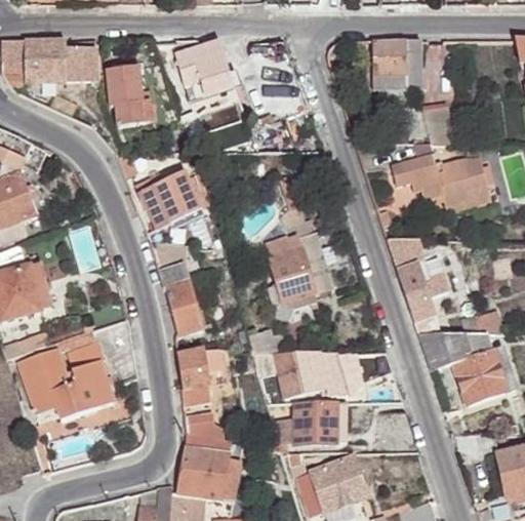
[(406,39),(371,39),(375,89),(408,90),(406,39)]
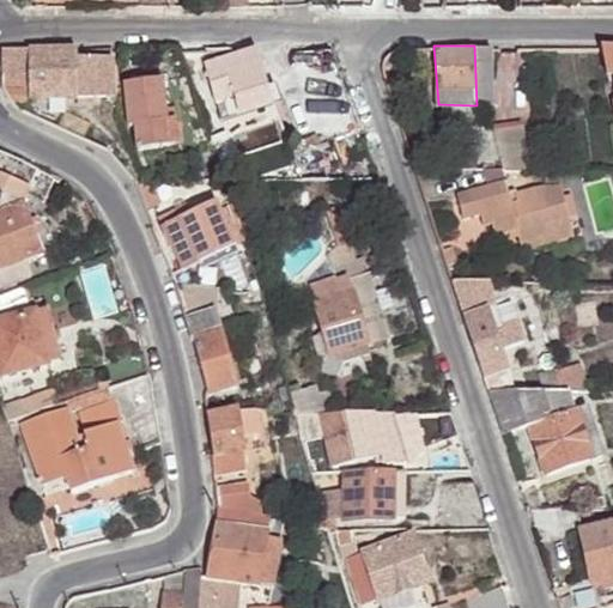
[(474,46),(477,105),(496,103),(495,46),(474,46)]
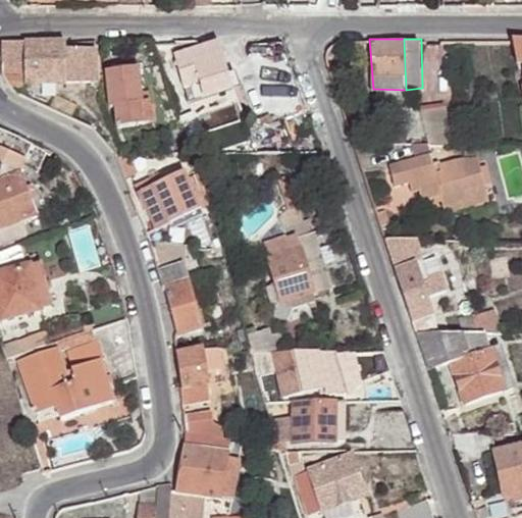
[(521,39),(511,39),(516,63),(521,62),(521,87),(521,88),(521,91),(521,39)]
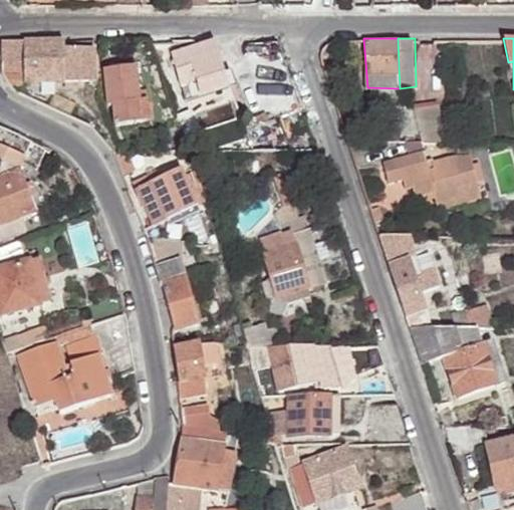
[(64,47),(64,39),(2,39),(1,72),(6,80),(16,91),(25,79),(80,79),(79,46),(64,47)]
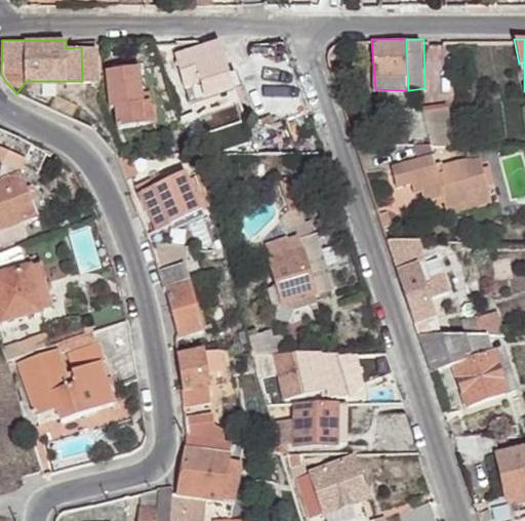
[(176,54),(186,88),(228,74),(220,42),(176,54)]
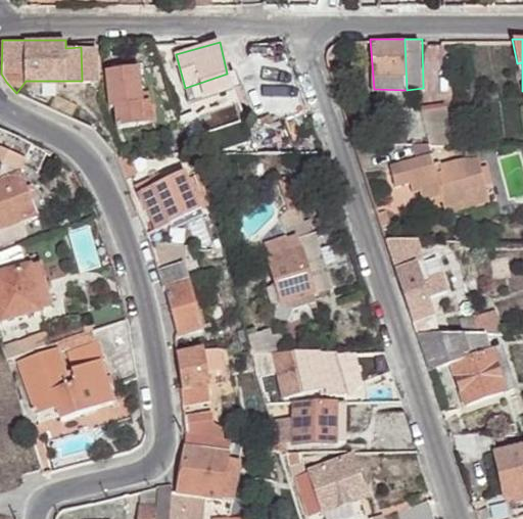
[(95,47),(81,47),(82,81),(96,80),(95,47)]
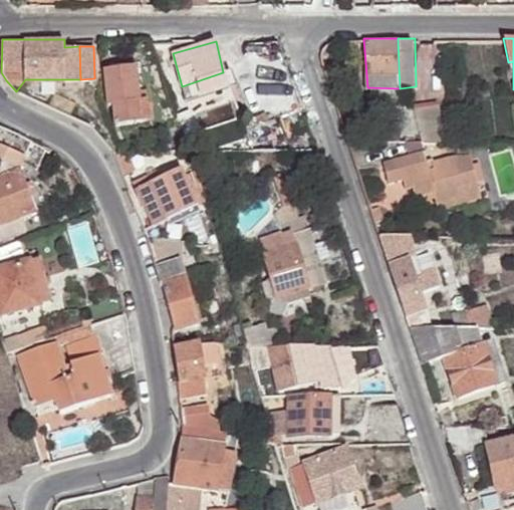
[(109,101),(112,121),(151,117),(150,96),(143,96),(139,63),(103,67),(105,101),(109,101)]
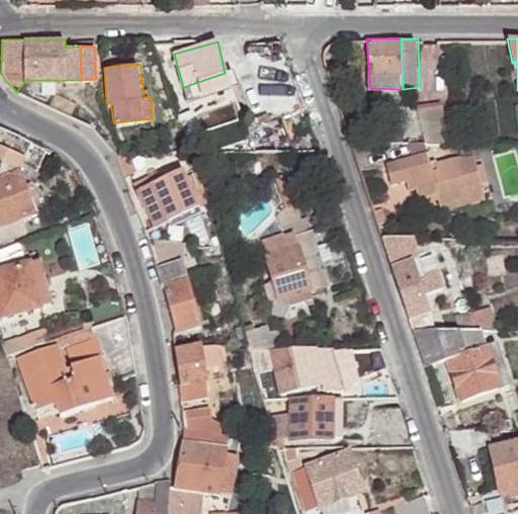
[(225,73),(231,87),(235,103),(245,102),(236,71),(225,73)]
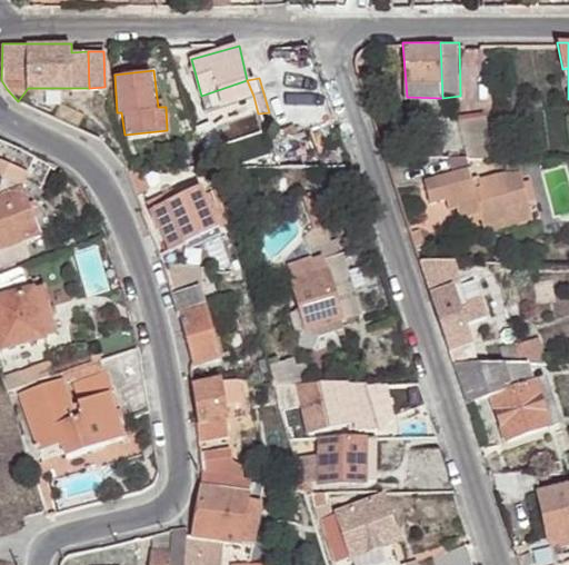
[(205,110),(253,96),(247,80),(201,96),(205,110)]
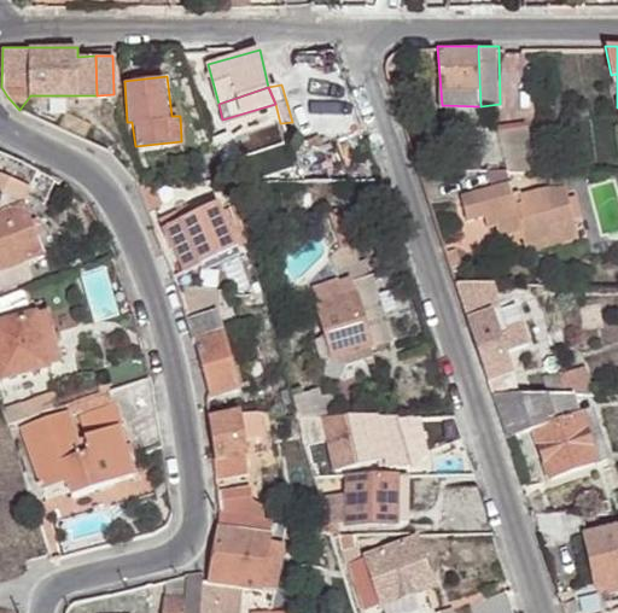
[(484,127),(489,168),(497,168),(497,155),(529,156),(529,129),(494,128),(494,118),(485,117),(484,127)]
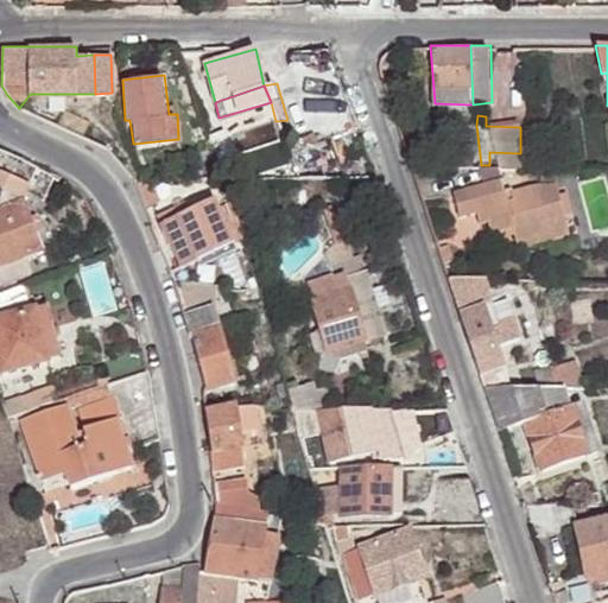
[(287,144),(296,172),(322,162),(312,134),(287,144)]
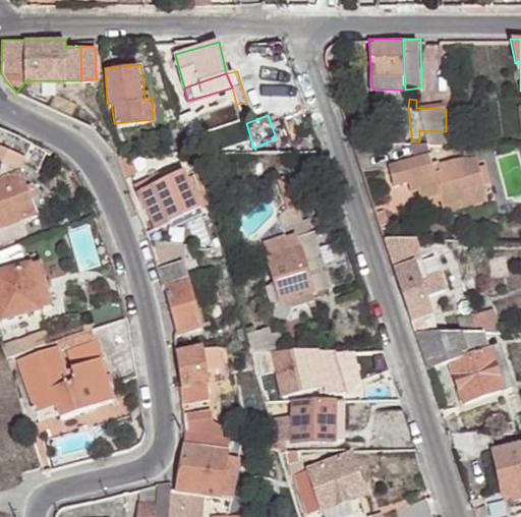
[(0,177),(19,170),(18,167),(23,156),(31,141),(30,140),(0,127),(0,177)]
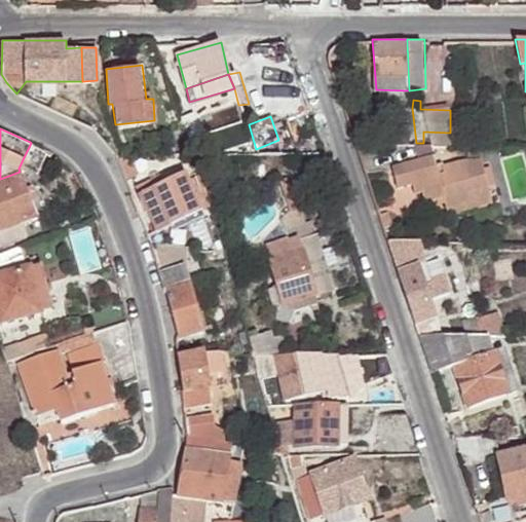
[(431,143),(451,144),(450,133),(423,132),(423,143),(431,143)]
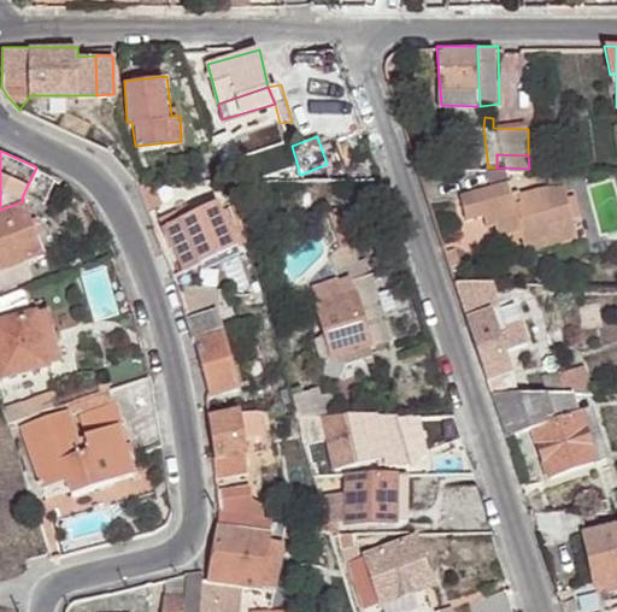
[(512,188),(506,168),(497,168),(488,168),(486,168),(485,168),(489,187),(458,195),(465,218),(485,213),(487,223),(495,221),(498,233),(521,227),(524,239),(551,233),(548,222),(574,216),(565,186),(540,186),(519,190),(518,186),(512,188)]
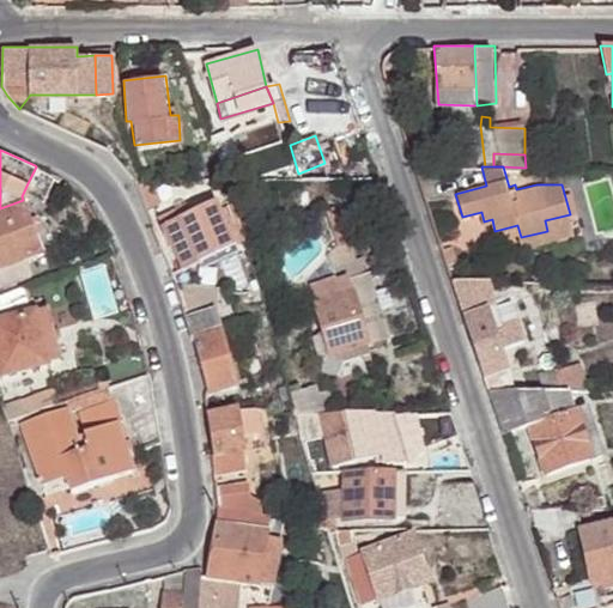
[(158,201),(153,192),(151,181),(134,181),(144,207),(158,201)]
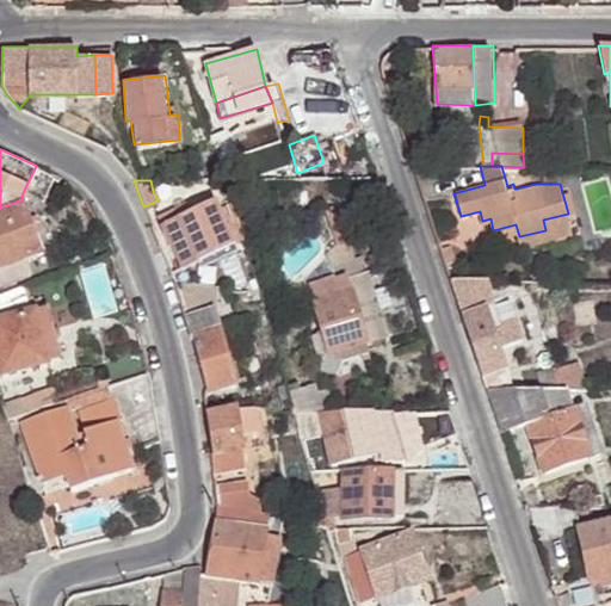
[(174,190),(174,180),(150,180),(153,191),(174,190)]
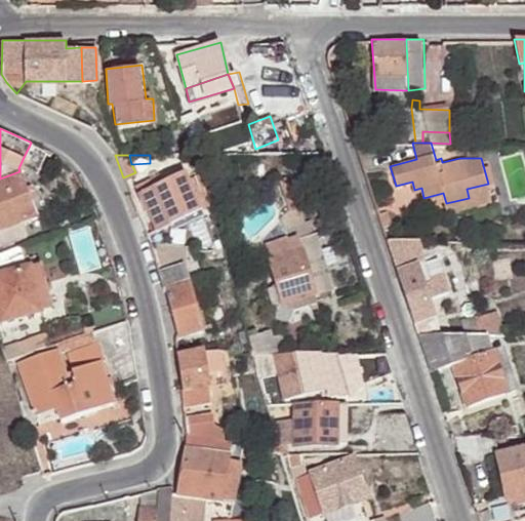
[(0,228),(16,222),(37,211),(19,171),(0,178),(0,228)]
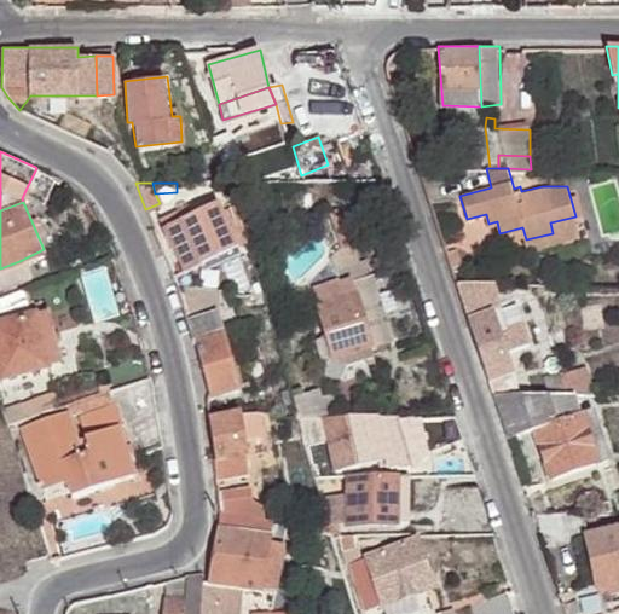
[(169,241),(160,244),(174,278),(246,252),(229,208),(196,218),(192,210),(162,221),(169,241)]
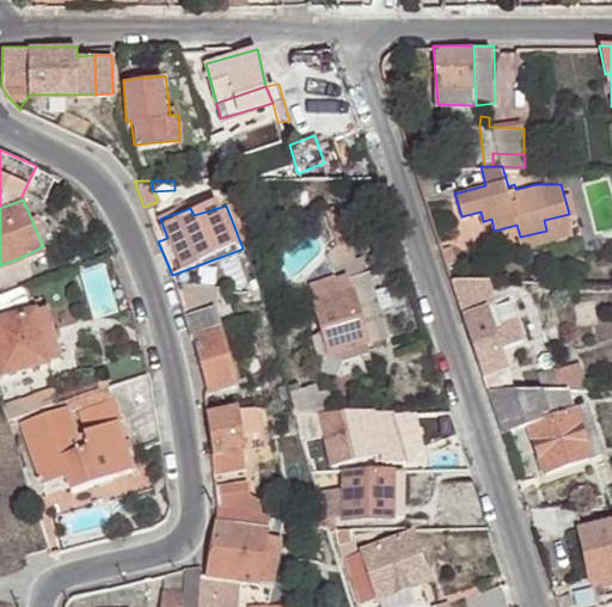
[(546,231),(520,237),(522,244),(574,231),(569,214),(544,220),(546,231)]
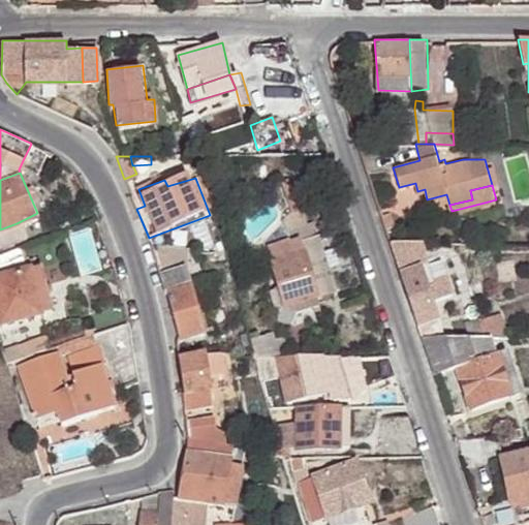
[(292,190),(285,192),(290,208),(298,206),(292,190)]
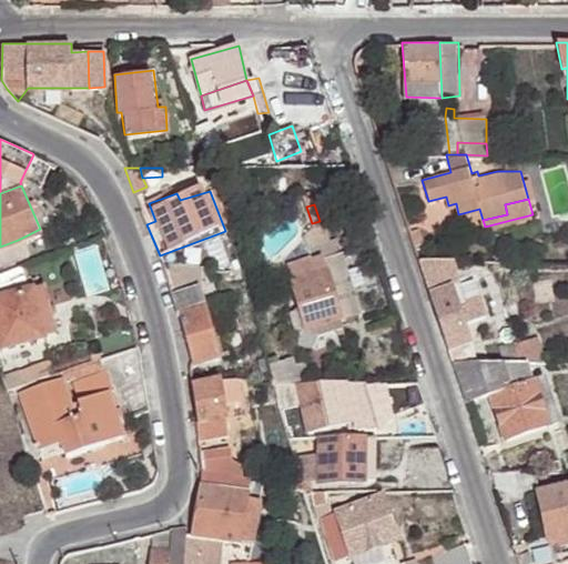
[(419,229),(409,232),(413,243),(423,240),(419,229)]
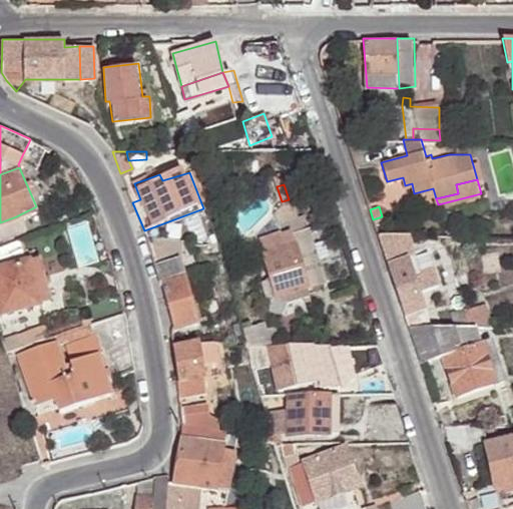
[(16,216),(0,222),(0,225),(3,234),(21,226),(16,216)]
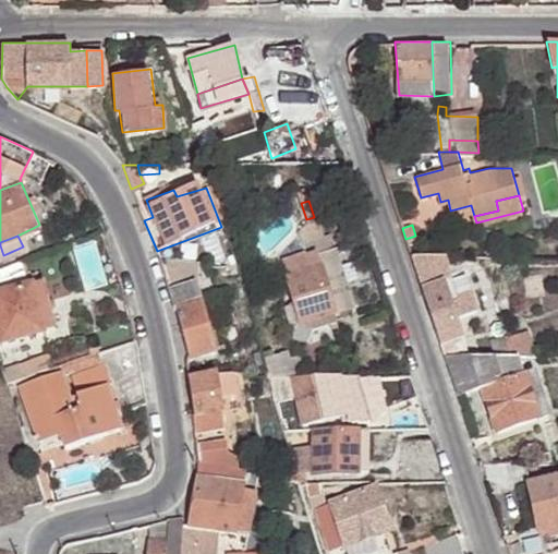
[(334,313),(328,291),(315,240),(303,243),(307,260),(283,267),(294,305),(283,309),(289,325),(300,323),(303,334),(337,323),(334,313)]
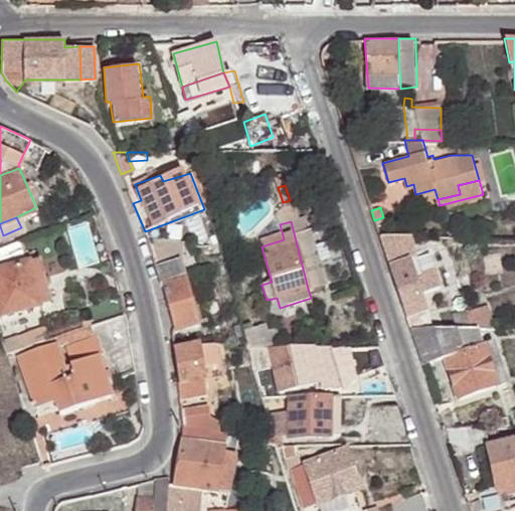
[(407,246),(408,233),(378,231),(383,245),(407,246)]
